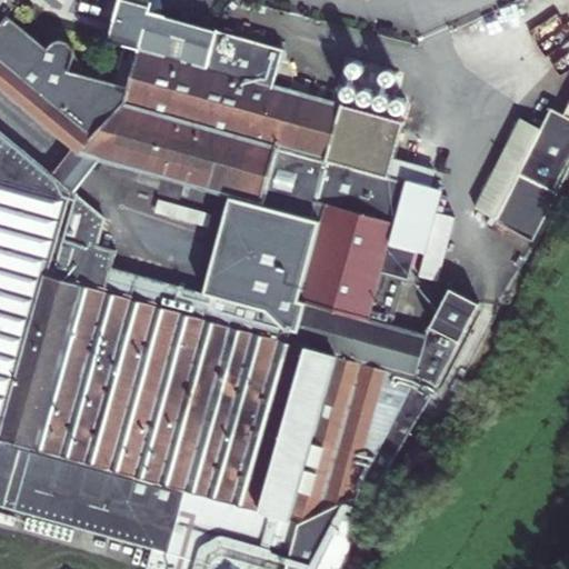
[(0,503),(228,568),(318,568),(355,497),(368,505),(430,400),(410,386),(416,377),(437,389),(482,307),(450,290),(425,335),(390,326),(407,279),(410,280),(418,252),(390,245),(396,223),(406,185),(388,179),(390,171),(403,123),(341,105),(340,103),(276,86),(286,50),(167,17),(170,7),(167,0),(155,0),(153,1),(150,0),(109,0),(109,1),(119,5),(115,22),(108,43),(126,49),(115,87),(103,82),(95,80),(88,76),(85,72),(79,67),(77,65),(76,61),(73,58),(72,55),(71,52),(70,50),(69,48),(67,47),(63,45),(61,45),(58,43),(56,45),(53,45),(51,46),(49,47),(47,48),(46,49),(6,16),(15,3),(18,6),(21,0),(0,0),(0,88),(18,102),(73,148),(83,156),(100,159),(325,221),(323,225),(296,345),(282,340),(285,329),(268,312),(210,296),(112,267),(113,265),(96,260),(100,246),(108,219),(76,192),(53,175),(0,129),(0,503)]
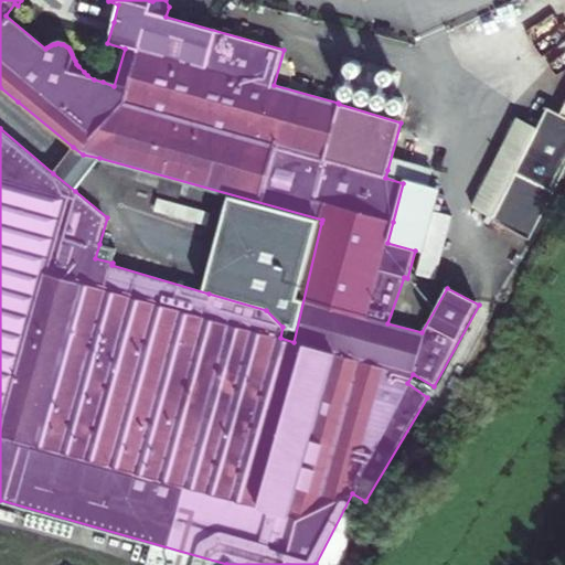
[(536,129),(490,219),(528,237),(564,164),(564,102),(558,116),(546,108),(536,129)]
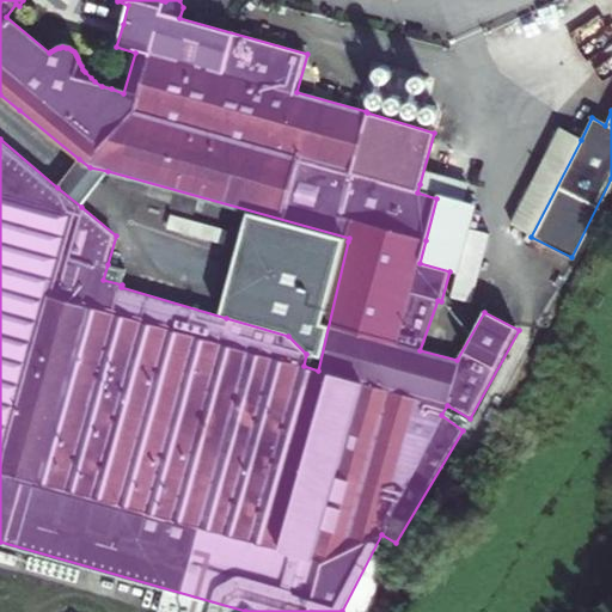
[(558,128),(509,226),(531,237),(581,140),(558,128)]
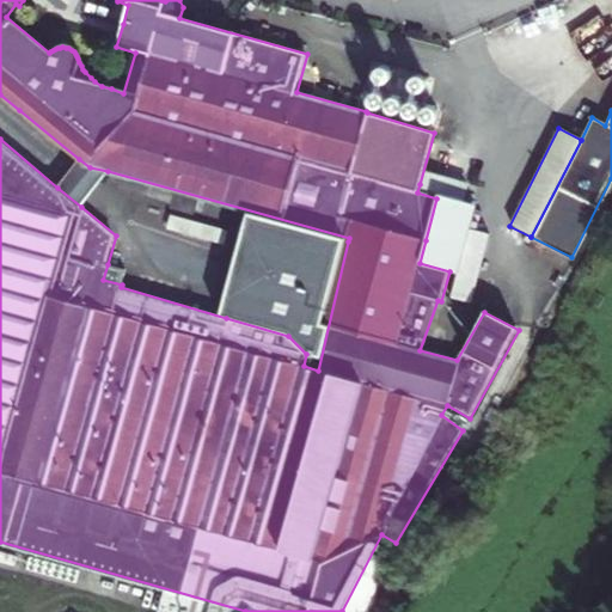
[(79,159),(57,188),(81,207),(108,171),(90,167),(79,159)]
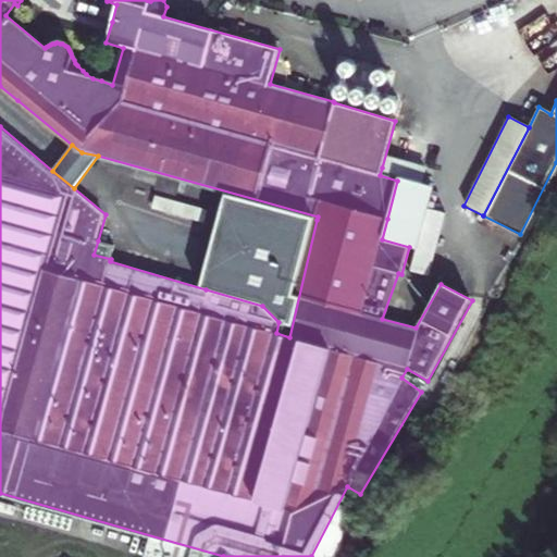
[(399,173),(382,168),(380,175),(397,181),(399,173)]
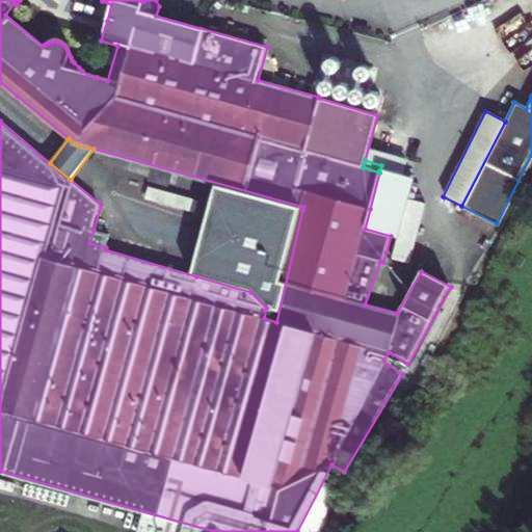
[(220,187),(196,276),(250,292),(266,308),(264,318),(276,322),(302,210),(220,187)]
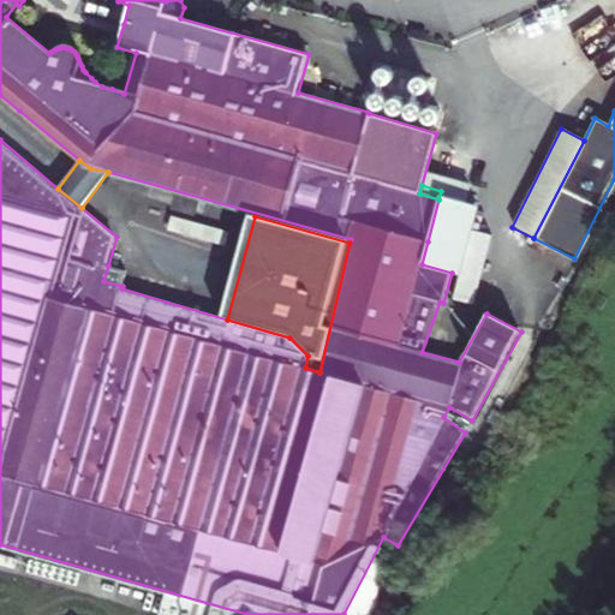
[(422,264),(452,273),(458,250),(428,242),(422,264)]
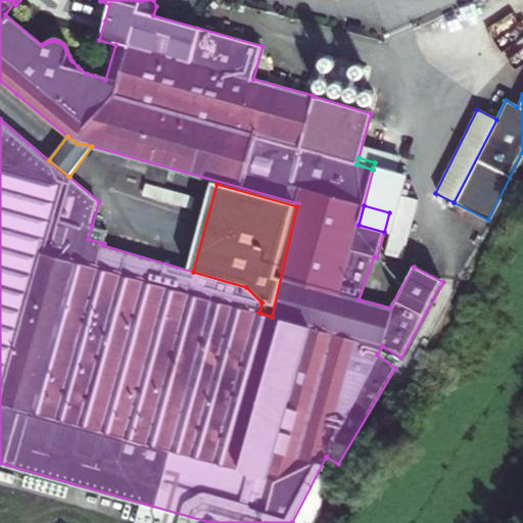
[(88,239),(104,243),(107,230),(92,226),(88,239)]
